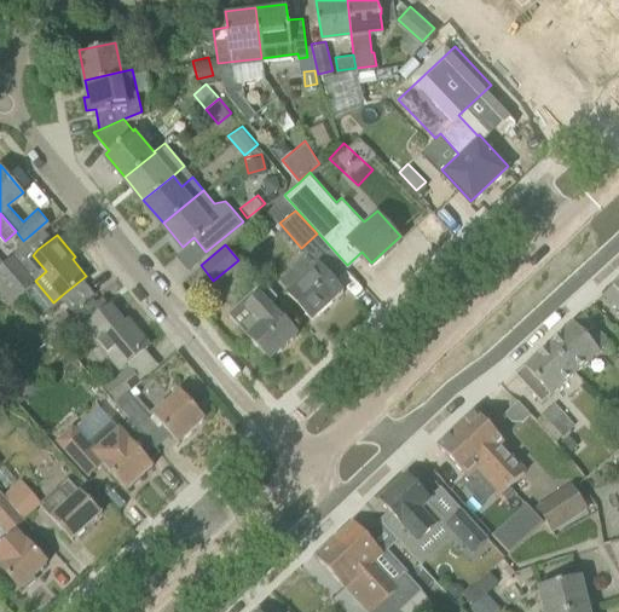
[(290,265),(301,276),(288,289),(295,298),(312,316),(342,288),(327,270),(307,249),(290,265)]
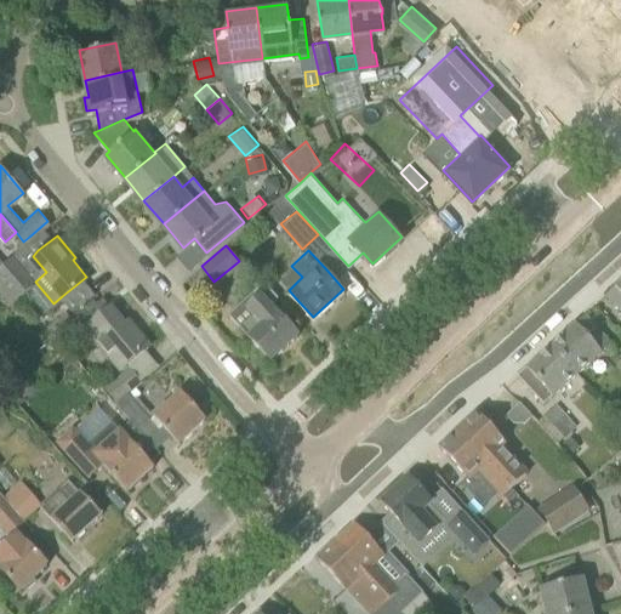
[(0,293),(3,290),(12,301),(35,282),(12,254),(0,263),(0,293)]
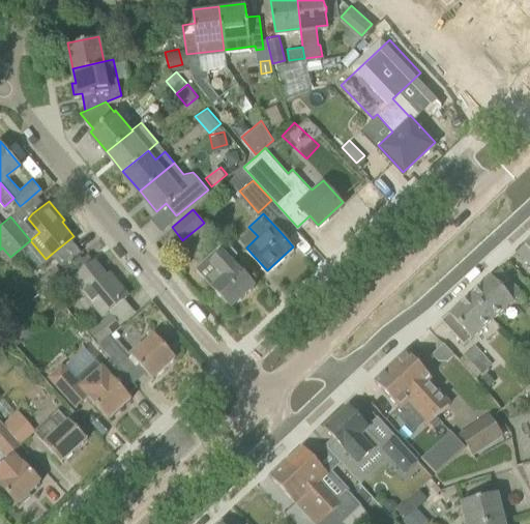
[(529,235),(517,248),(529,262),(529,235)]
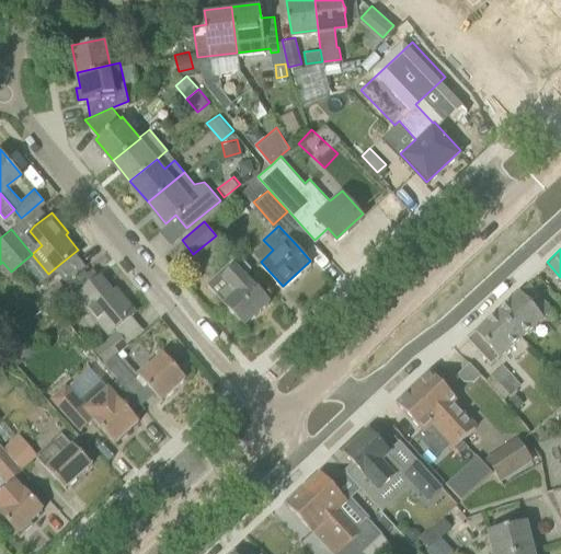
[(228,280),(216,291),(243,321),(268,298),(236,262),(222,274),(228,280)]
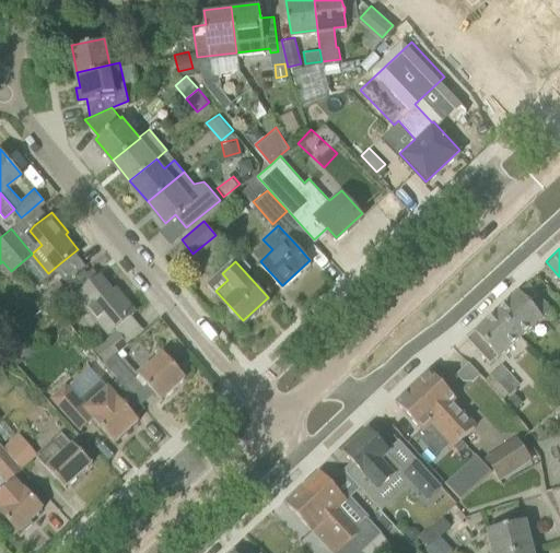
[(70,283),(108,330),(135,308),(123,294),(119,297),(100,273),(98,273),(94,268),(89,272),(86,270),(70,283)]
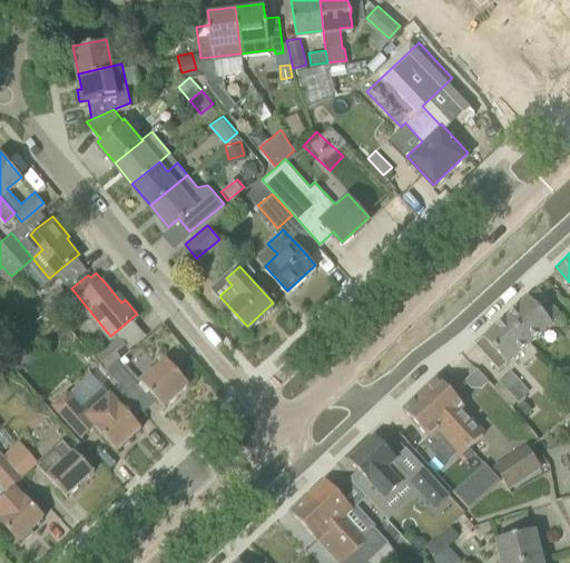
[(47,302),(64,287),(59,282),(42,295),(47,302)]
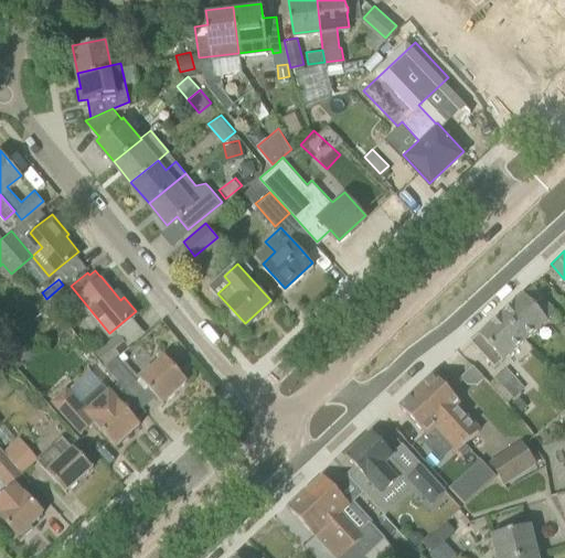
[(532,282),(501,310),(525,336),(555,308),(532,282)]
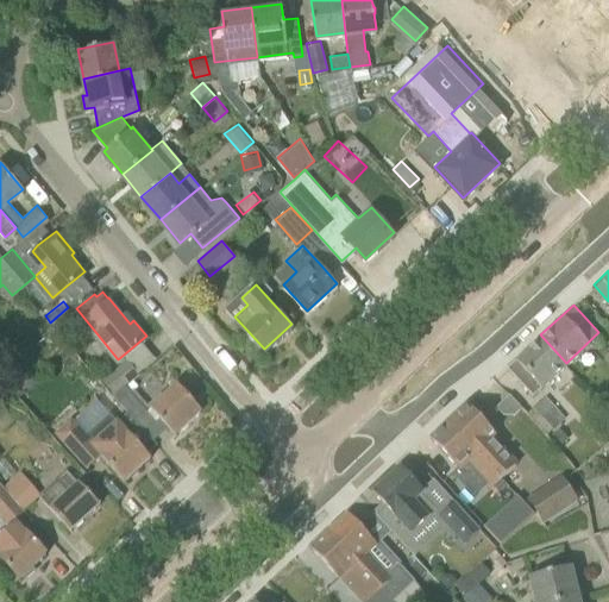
[(566,363),(540,334),(507,365),(533,393),(566,363)]
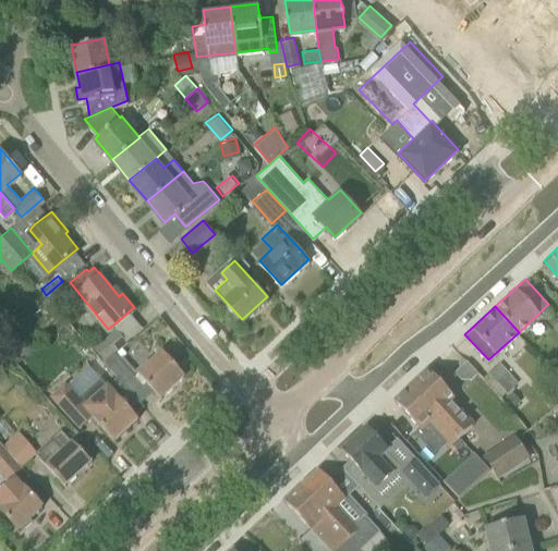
[(114,327),(94,345),(104,357),(124,339),(114,327)]
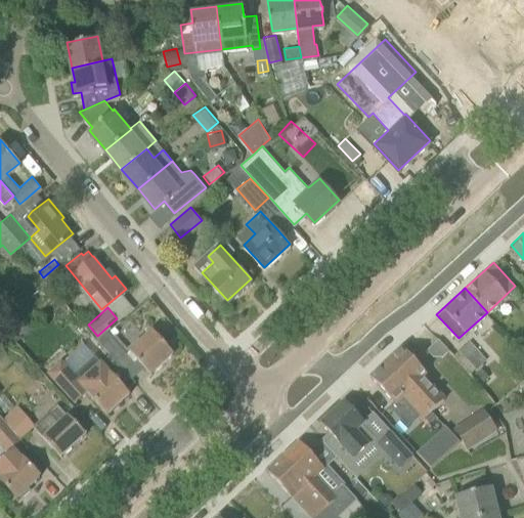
[(26,319),(18,326),(23,331),(30,325),(26,319)]
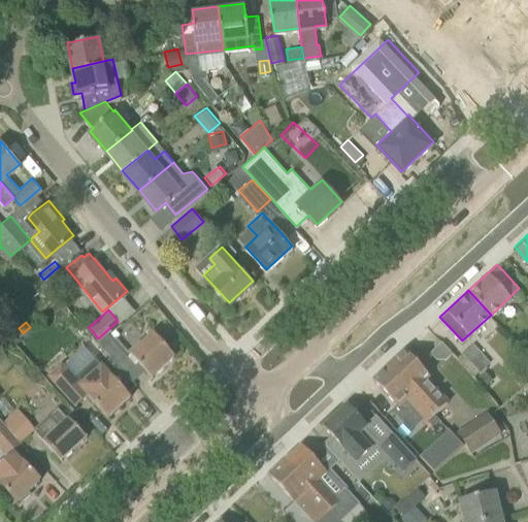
[(130,351),(137,359),(152,373),(174,353),(154,329),(138,344),(130,351)]
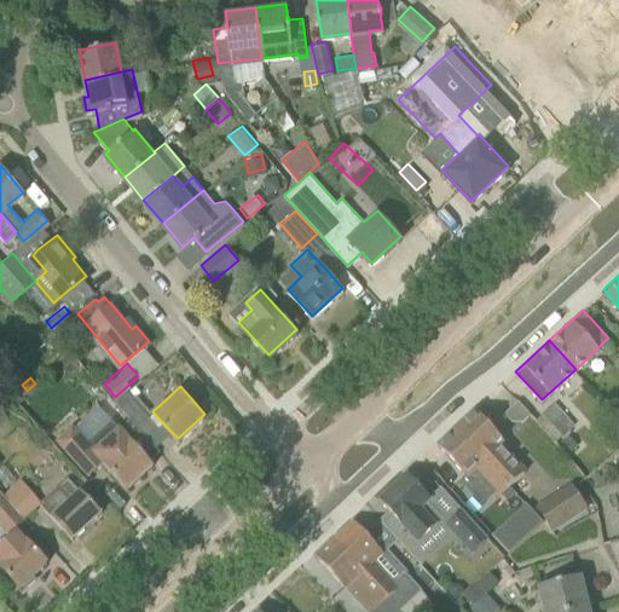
[(115,399),(146,434),(157,423),(126,390),(115,399)]
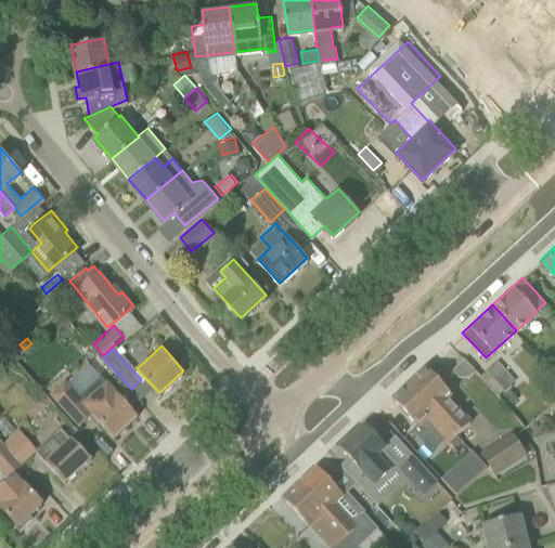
[(482,372),(500,390),(515,376),(497,357),(482,372)]
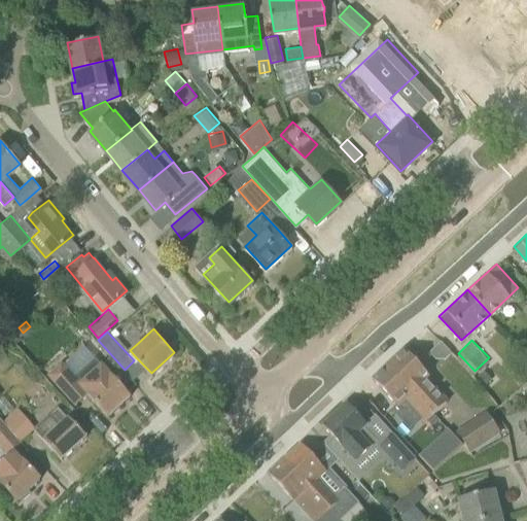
[(448,397),(426,373),(428,372),(419,361),(405,347),(389,361),(433,410),(448,397)]
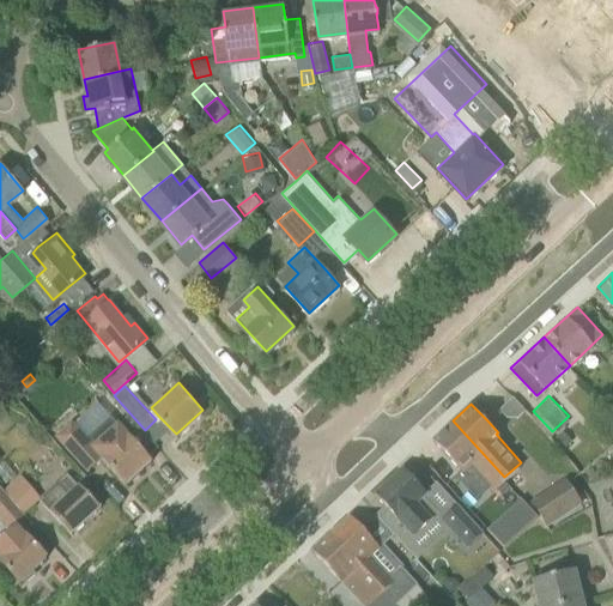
[(87,467),(101,455),(125,482),(151,456),(127,430),(126,430),(110,412),(85,435),(72,419),(56,434),(87,467)]
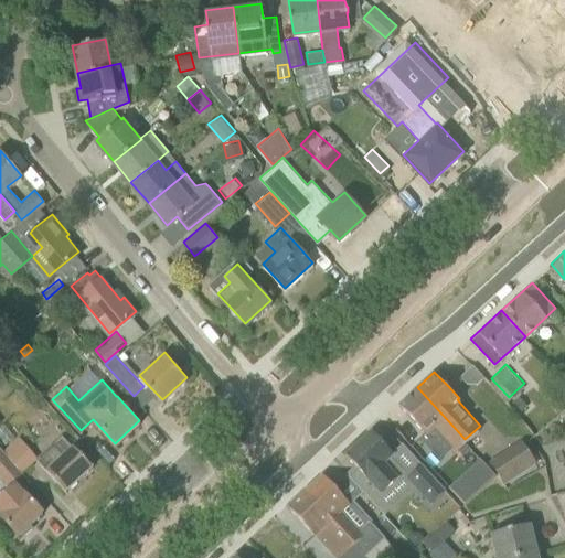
[(465,439),(417,387),(400,403),(425,430),(434,422),(456,448),(465,439)]
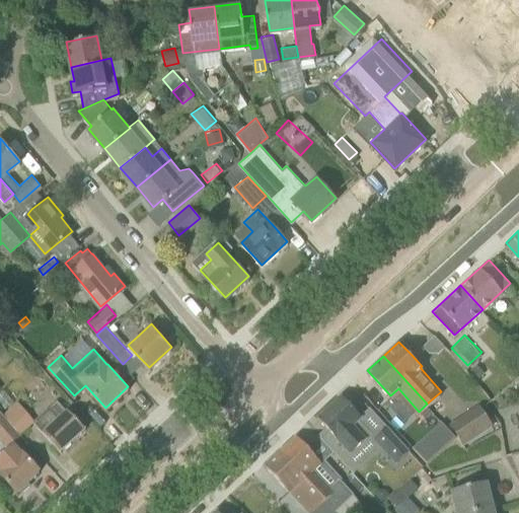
[(475,362),(470,367),(477,375),(484,370),(475,362)]
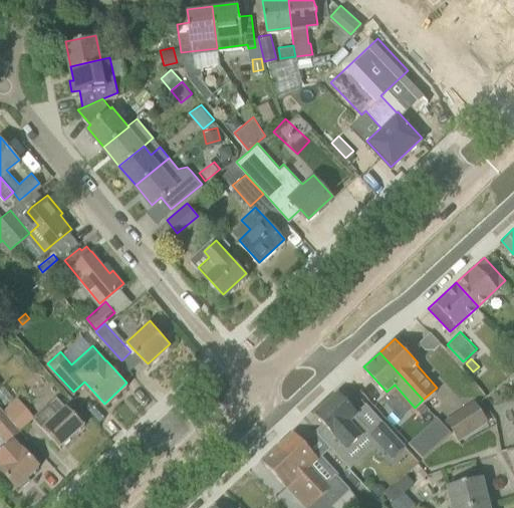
[(368,425),(355,412),(357,411),(338,391),(314,412),(325,424),(317,431),(338,454),(346,446),(347,447),(362,433),(360,432),(368,425)]
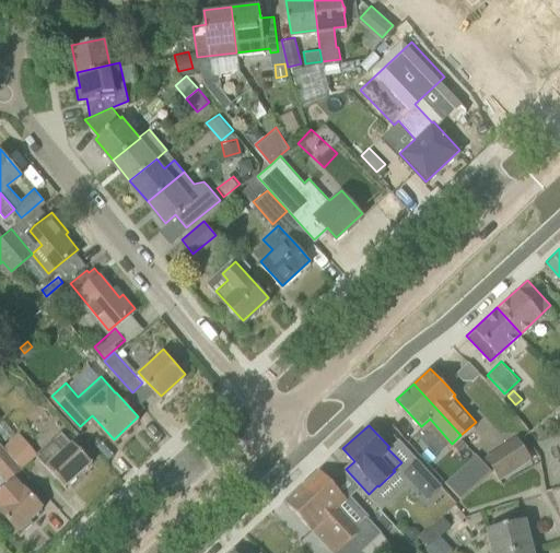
[(36,450),(35,451),(65,484),(92,460),(60,426),(50,435),(53,437),(37,450),(36,450)]
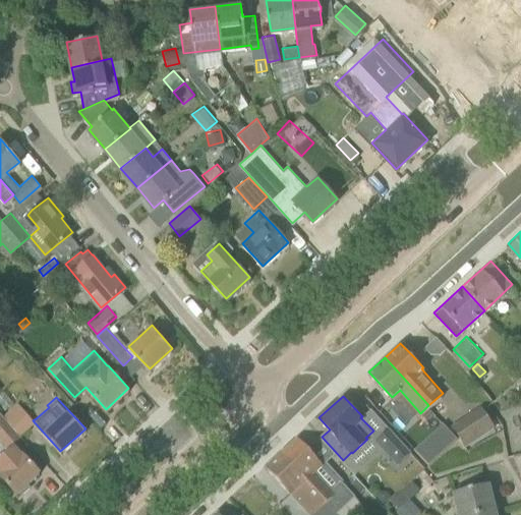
[(450,423),(464,445),(495,425),(480,404),(450,423)]
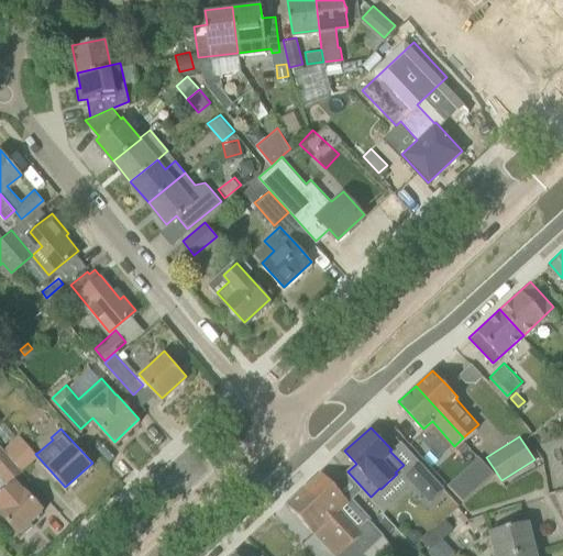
[(0,475),(8,484),(23,470),(21,467),(21,468),(2,447),(0,444),(0,475)]
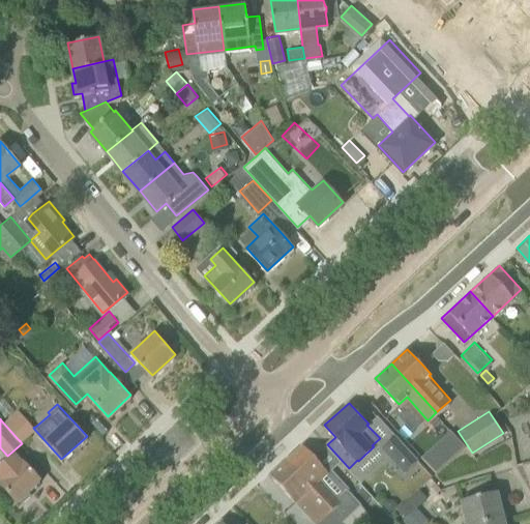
[(435,470),(464,443),(453,431),(423,458),(435,470)]
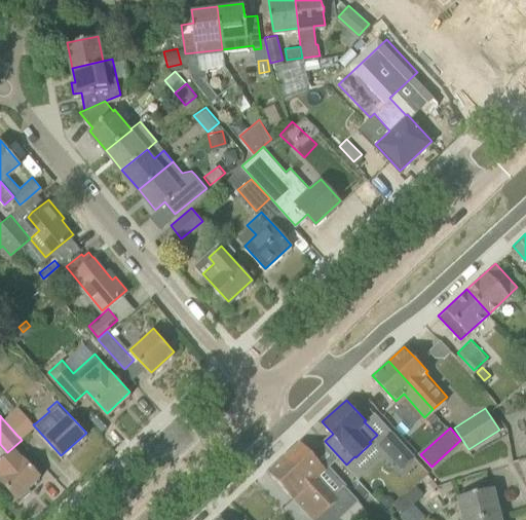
[(414,454),(392,430),(379,442),(401,466),(414,454)]
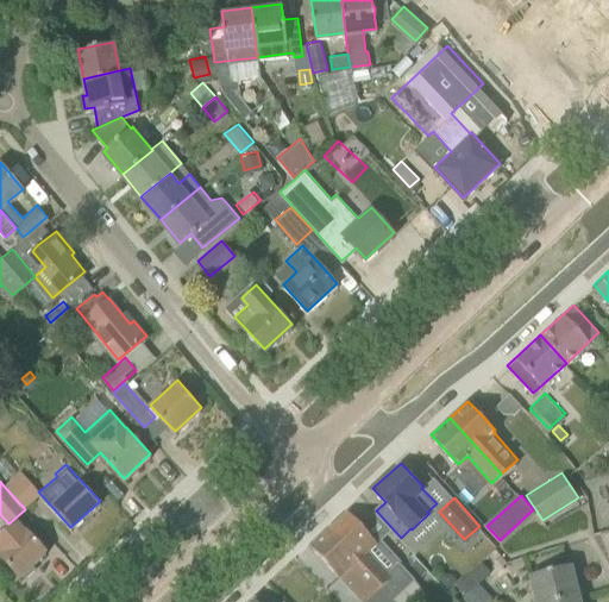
[(349,510),(330,527),(393,596),(410,581),(405,574),(375,540),(364,528),(349,510)]
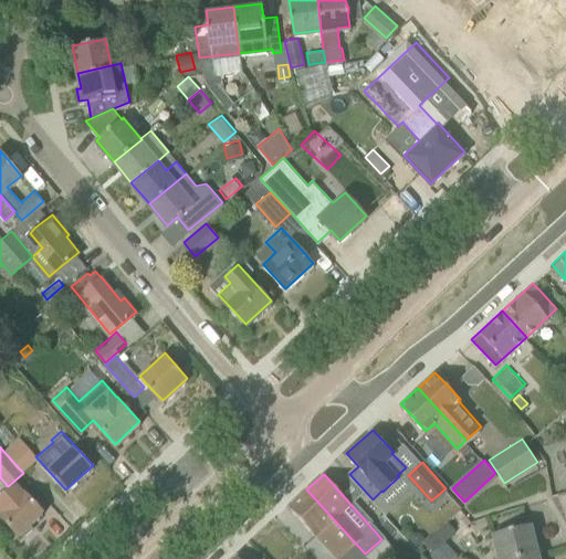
[(0,495),(0,524),(4,520),(18,534),(21,530),(24,533),(32,526),(30,523),(42,510),(23,491),(16,482),(0,495)]
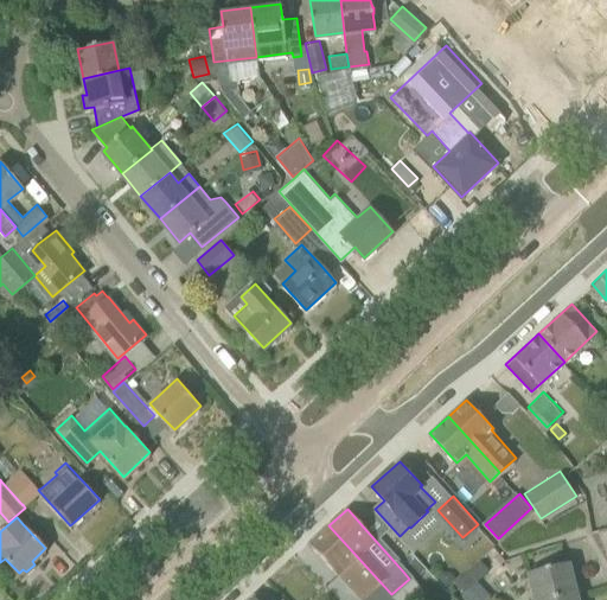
[(396,599),(391,594),(328,525),(310,543),(337,572),(363,599),(396,599)]
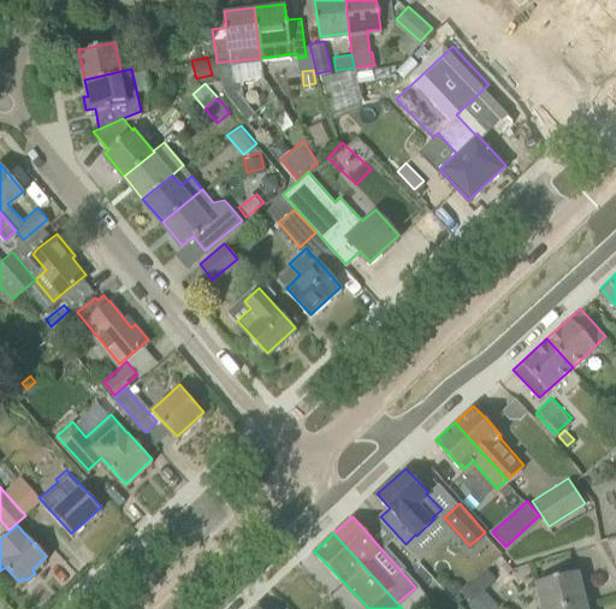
[(570,561),(558,565),(561,573),(573,571),(570,561)]
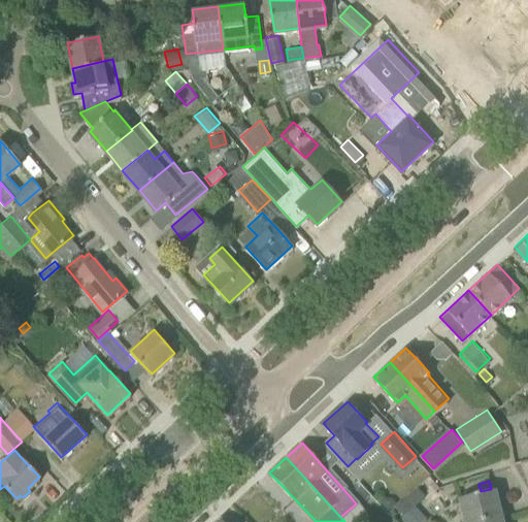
[(416,485),(394,504),(401,513),(424,493),(416,485)]
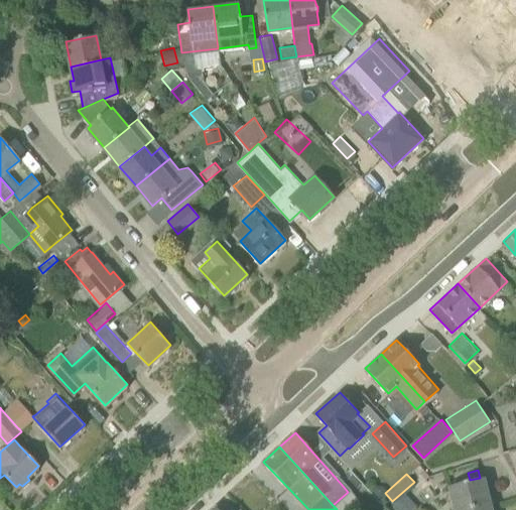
[(448,486),(454,509),(458,509),(489,502),(483,477),(480,478),(470,480),(448,486)]
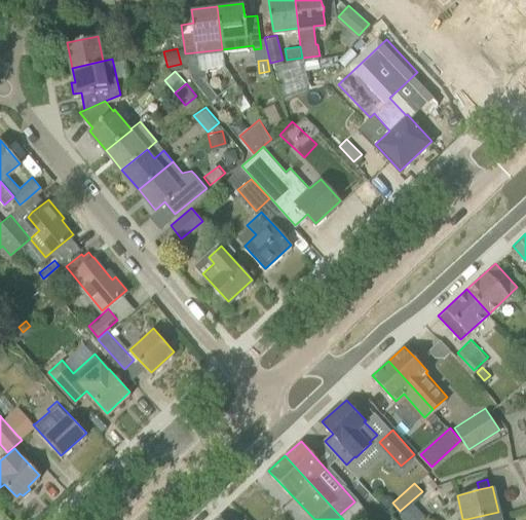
[(381,490),(376,495),(384,505),(393,496),(388,491),(381,490)]
